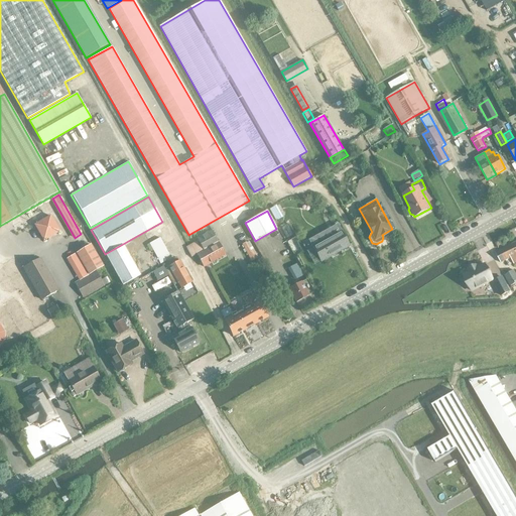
[(52,214),(35,223),(44,240),(61,231),(52,214)]
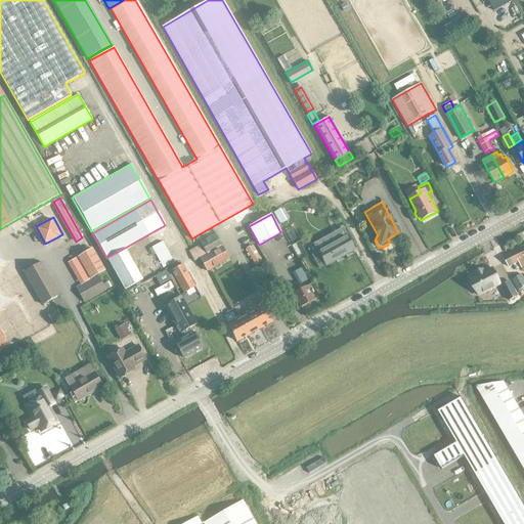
[(207,272),(229,260),(215,234),(203,242),(200,243),(201,244),(188,251),(193,261),(200,258),(207,272)]
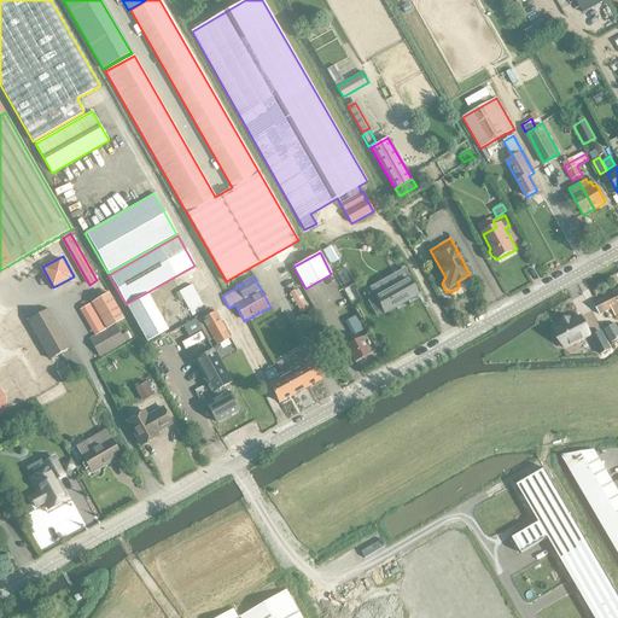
[(375,297),(384,313),(418,295),(408,278),(375,297)]
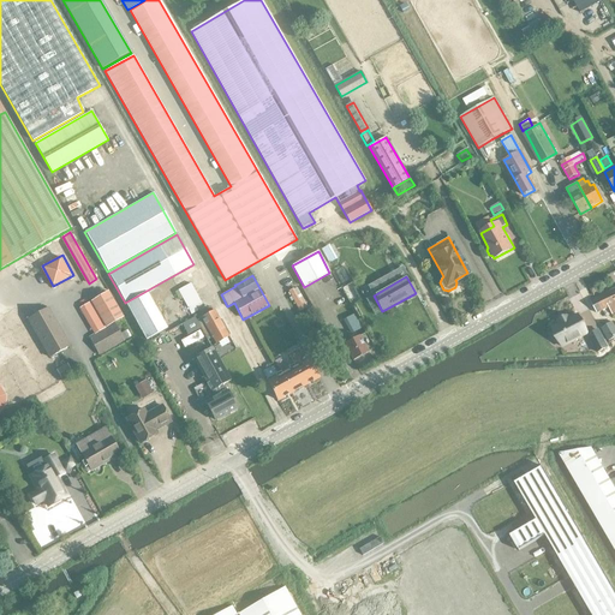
[(192,312),(199,309),(197,305),(203,302),(192,282),(179,288),(192,312)]
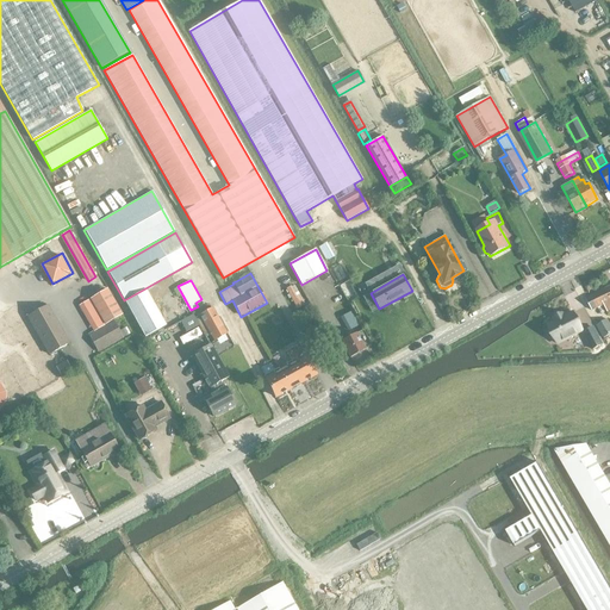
[(291,287),(286,290),(297,309),(305,304),(299,294),(296,296),(291,287)]
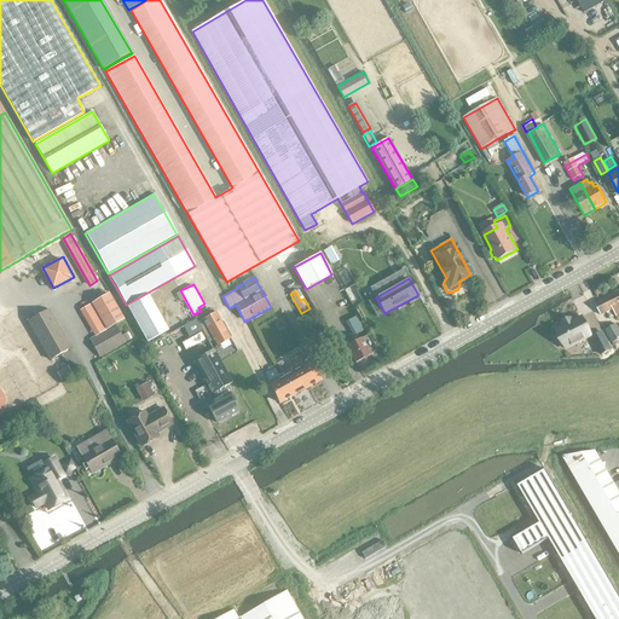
[(594,304),(601,316),(613,310),(617,317),(618,314),(618,302),(614,293),(594,304)]
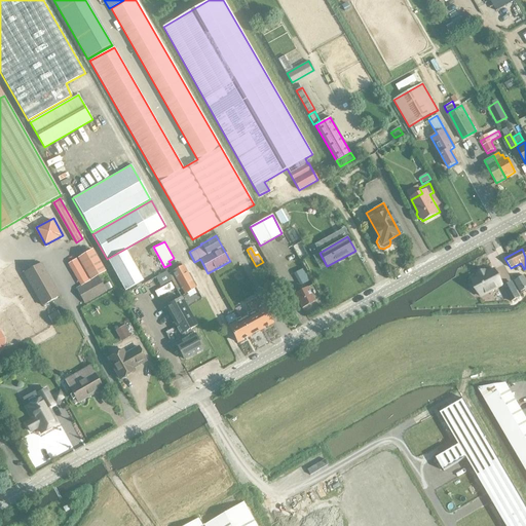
[(105,271),(92,250),(78,258),(90,279),(105,271)]
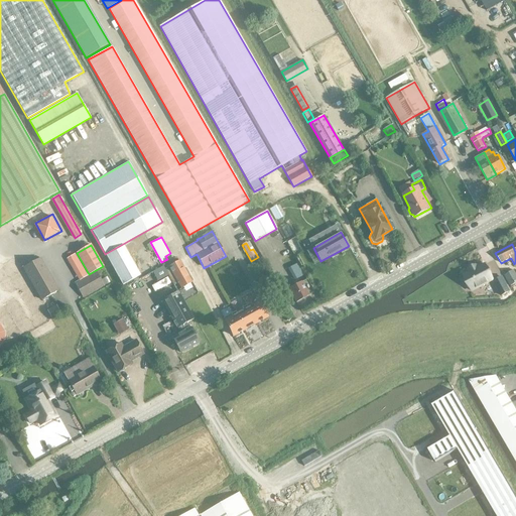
[(122,285),(140,275),(124,245),(105,255),(122,285)]
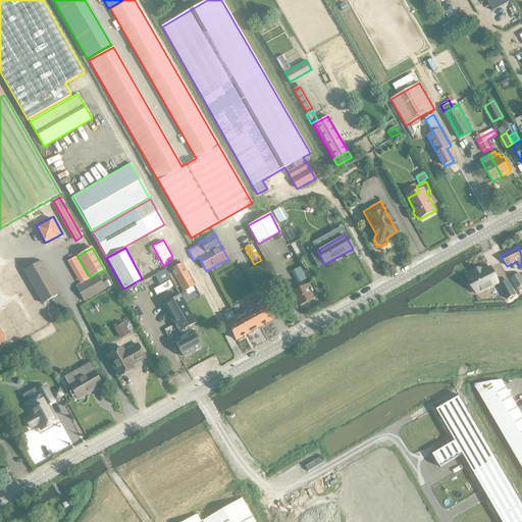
[(80,283),(90,277),(77,256),(67,262),(80,283)]
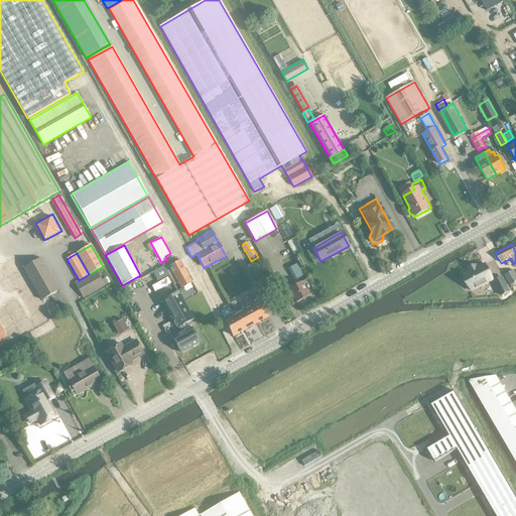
[(41,300),(58,290),(40,258),(22,268),(41,300)]
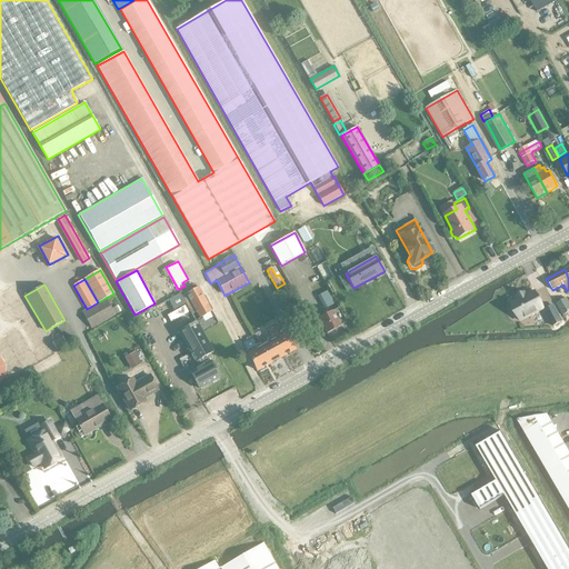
[(182,297),(186,303),(192,315),(196,312),(200,318),(211,311),(198,288),(182,297)]
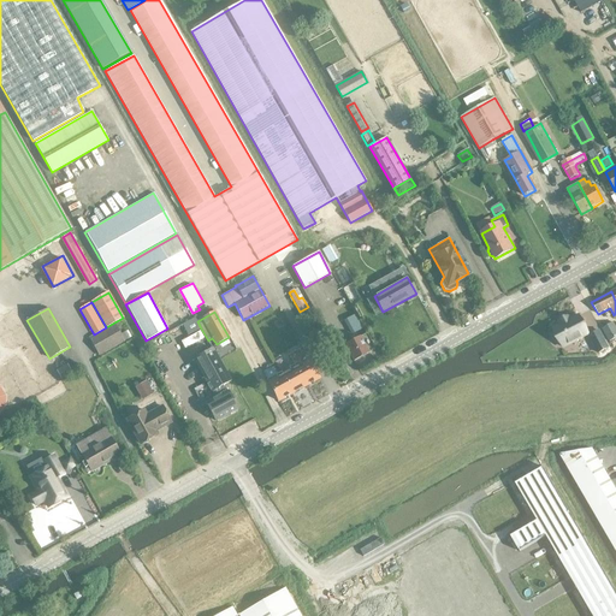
[(356,315),(345,323),(351,335),(363,327),(356,315)]
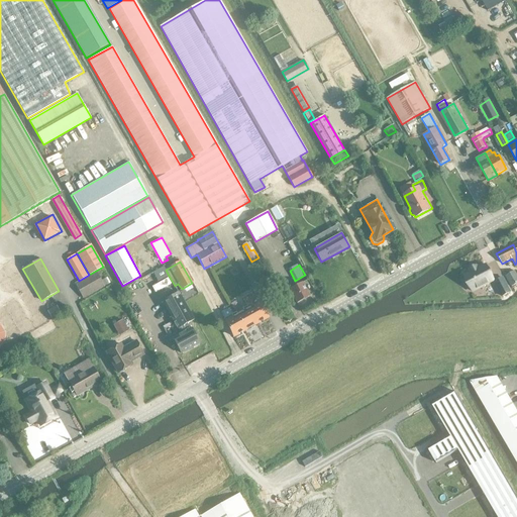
[(472,273),(464,277),(467,280),(466,282),(466,285),(467,287),(469,288),(471,288),(473,292),(494,280),(486,266),(479,269),(478,267),(471,271),(472,273)]
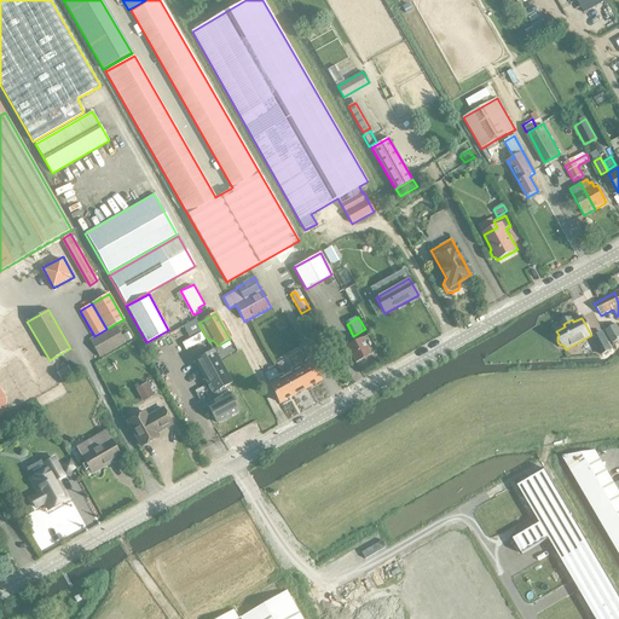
[(618,329),(615,324),(606,330),(613,343),(618,339),(618,329)]
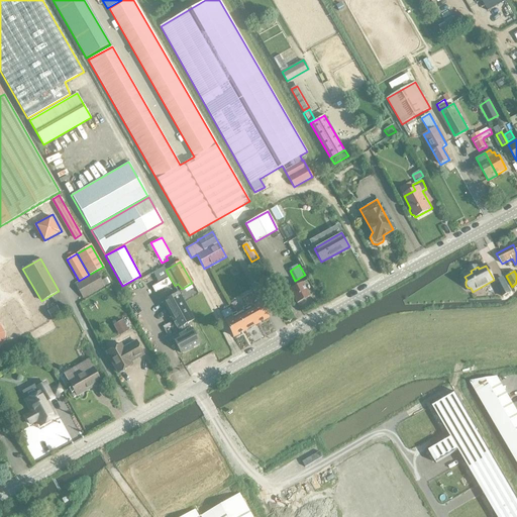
[(83,299),(104,287),(96,272),(75,284),(83,299)]
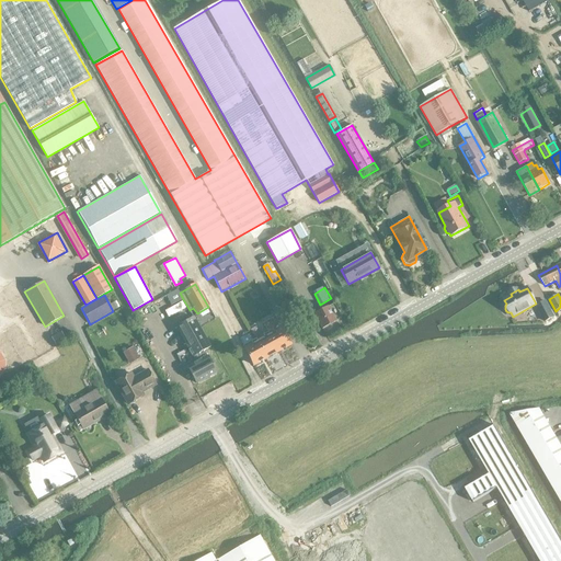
[(540,312),(545,322),(553,317),(546,301),(537,306),(540,312)]
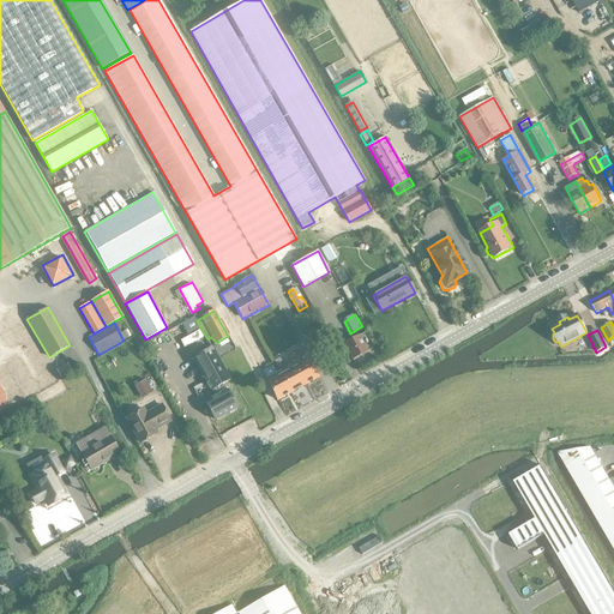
[(343,344),(353,360),(367,351),(359,336),(343,344)]
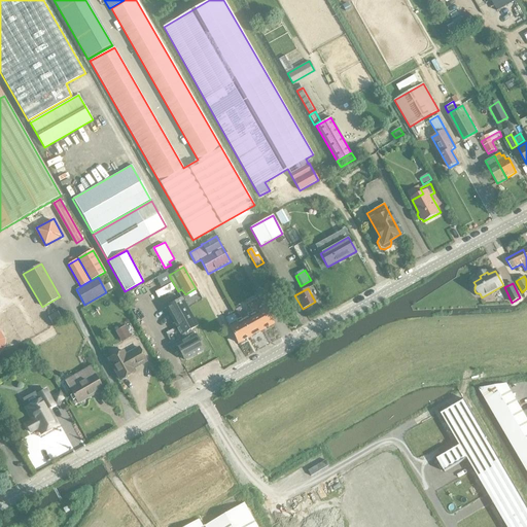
[(166,308),(181,336),(181,335),(185,341),(176,345),(184,360),(203,350),(191,329),(198,326),(182,299),(166,308)]
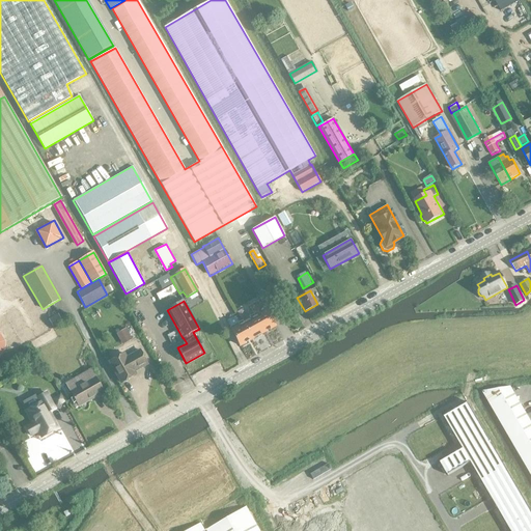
[(253,316),(262,333),(275,327),(266,310),(253,316)]
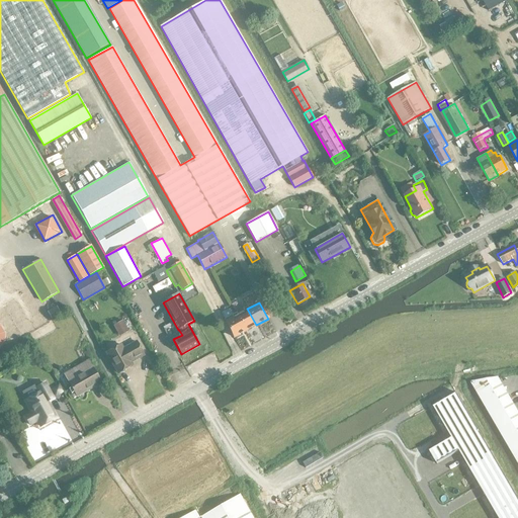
[(58,306),(49,310),(52,316),(61,311),(58,306)]
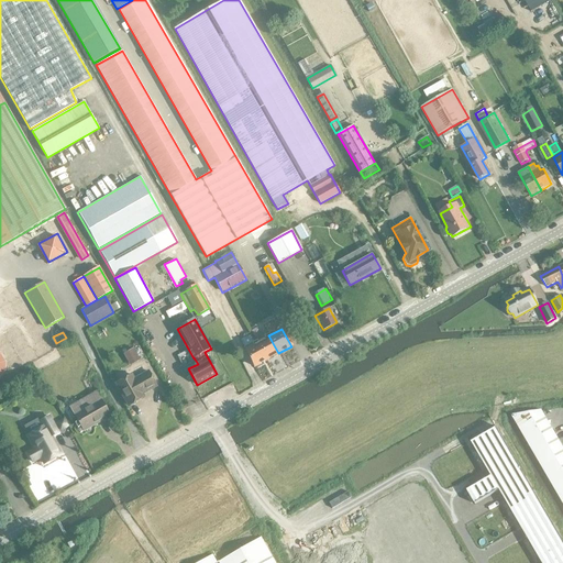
[(256,342),(266,360),(278,353),(268,335),(256,342)]
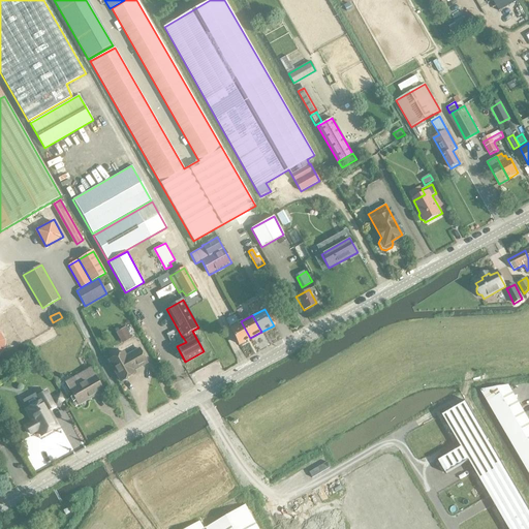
[(241,321),(228,328),(239,345),(250,338),(241,321)]
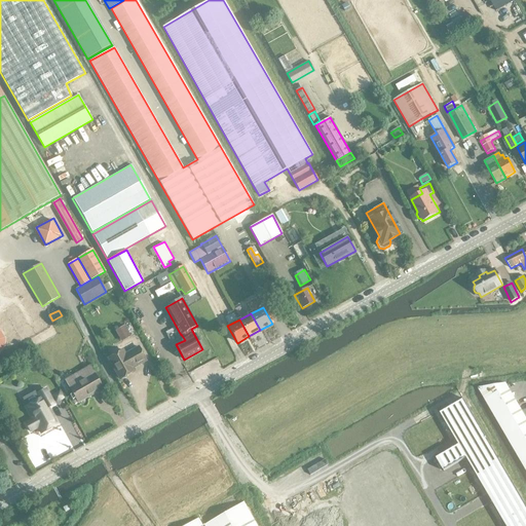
[(115,331),(121,342),(130,337),(124,325),(115,331)]
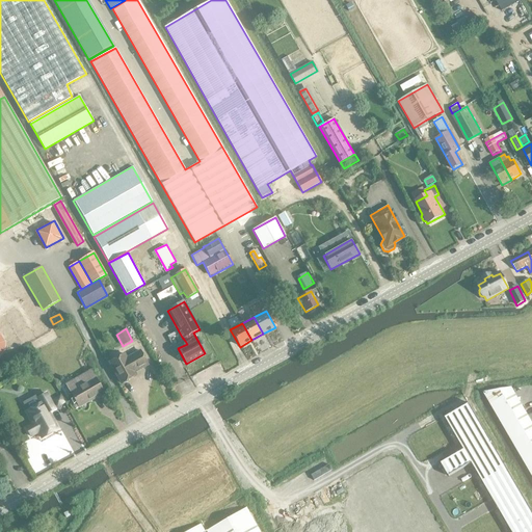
[(0,356),(9,352),(0,334),(0,356)]
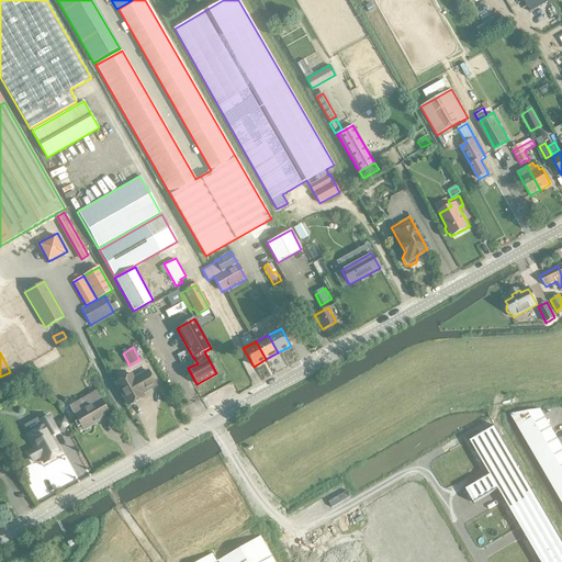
[(142,394),(157,386),(148,372),(134,380),(132,375),(116,383),(128,406),(131,405),(132,406),(135,404),(136,402),(144,397),(142,394)]
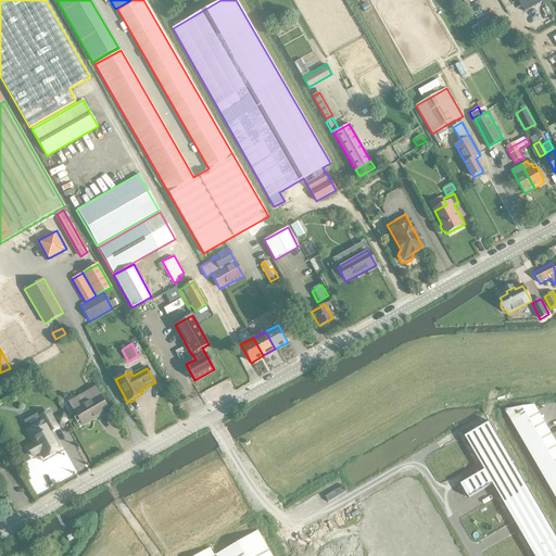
[(98,393),(73,408),(83,427),(109,412),(98,393)]
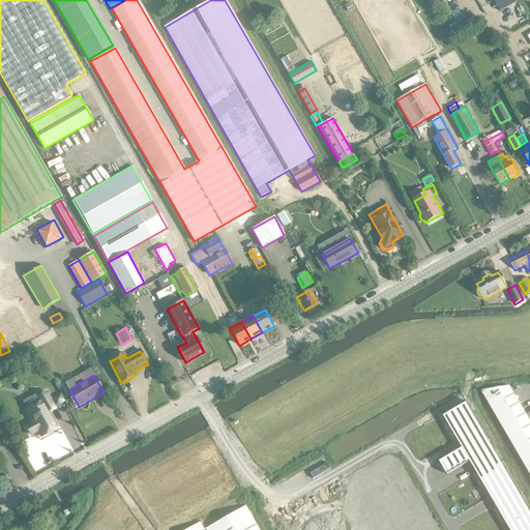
[(529,420),(509,386),(481,390),(529,473),(529,420)]
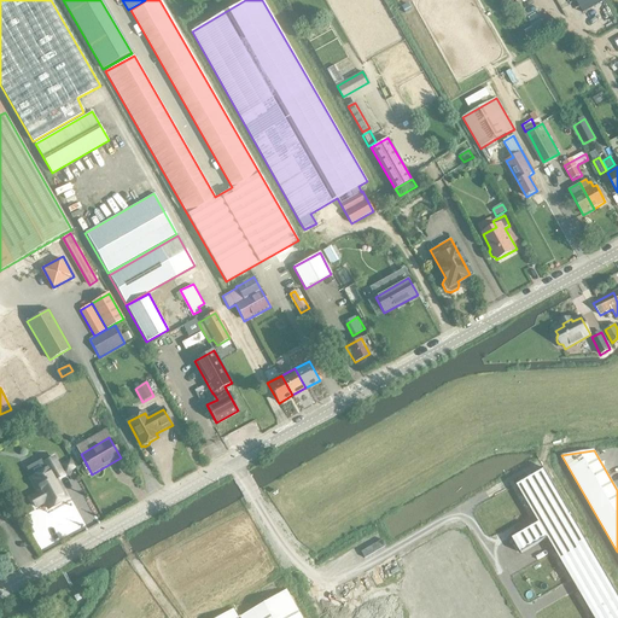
[(38,491),(29,496),(35,507),(45,502),(48,509),(68,499),(57,478),(64,474),(54,456),(46,462),(52,474),(34,485),(38,491)]
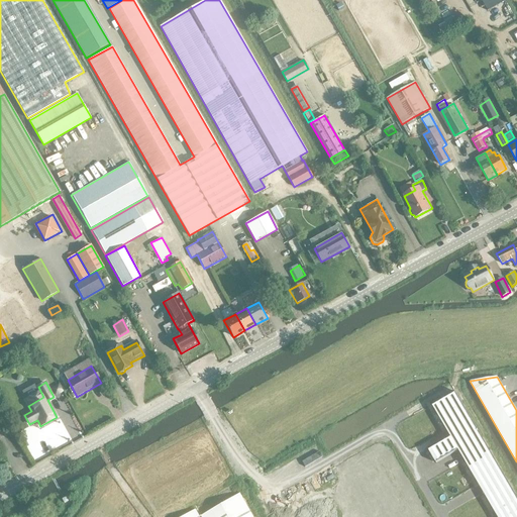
[(59,386),(53,389),(56,395),(62,392),(59,386)]
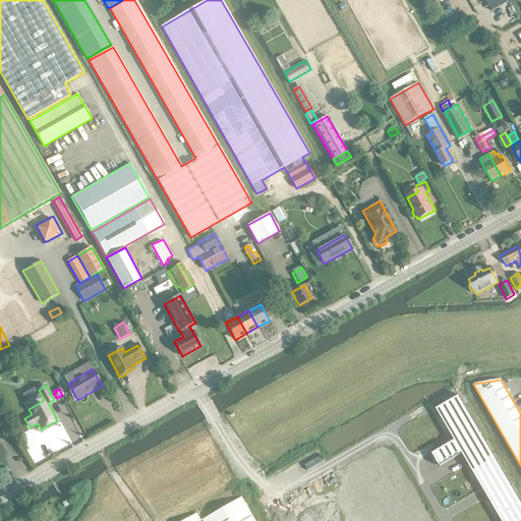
[(453,442),(432,454),(440,467),(461,455),(462,454),(469,465),(481,487),(489,500),(501,519),(501,520),(520,520),(520,501),(460,396),(437,409),(449,430),(455,441),(453,442)]
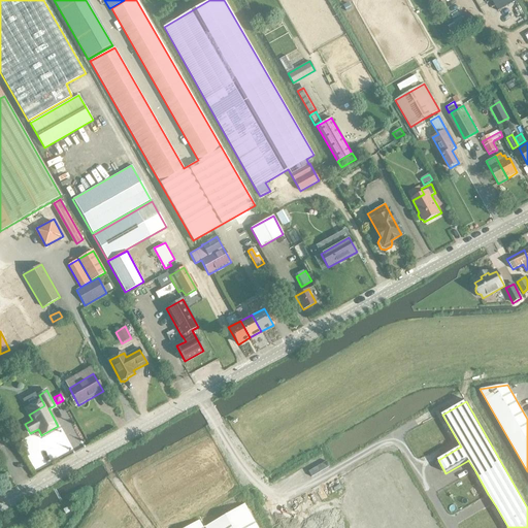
[(204,527),(258,527),(244,504),(204,527)]
